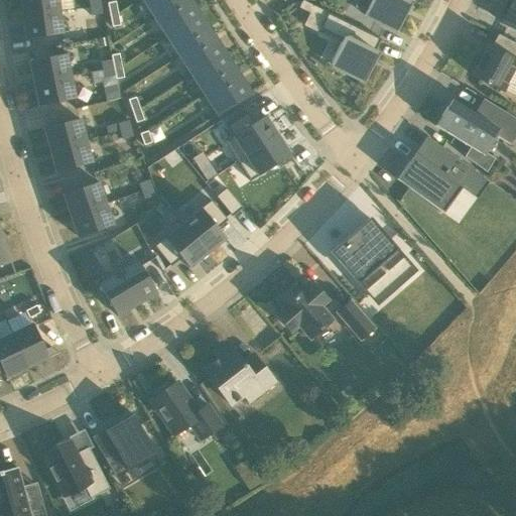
[(59,12),(57,0),(20,0),(23,16),(59,12)]
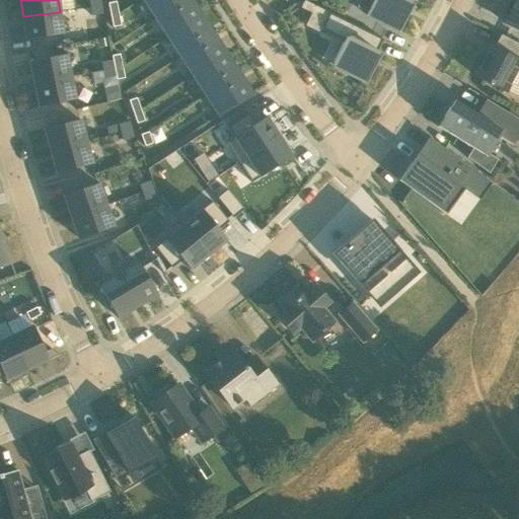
[(144,0),(155,17),(180,0),(144,0)]
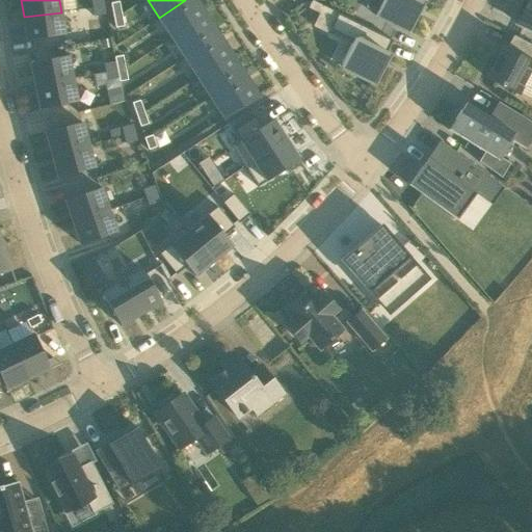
[(206,16),(195,0),(185,0),(159,18),(171,37),(206,16)]
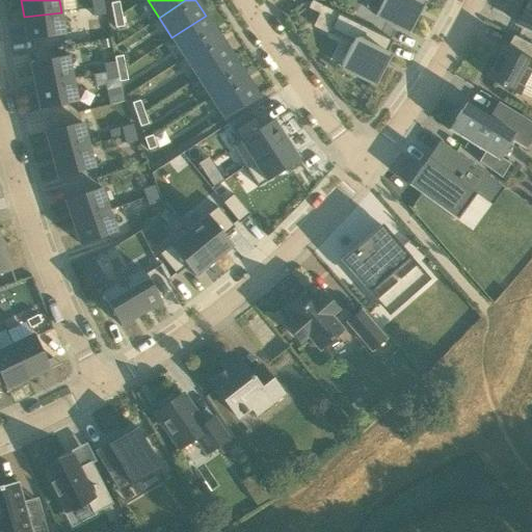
[(410,33),(420,15),(423,6),(425,4),(423,3),(420,1),(420,0),(382,0),(377,12),(375,16),(410,33)]
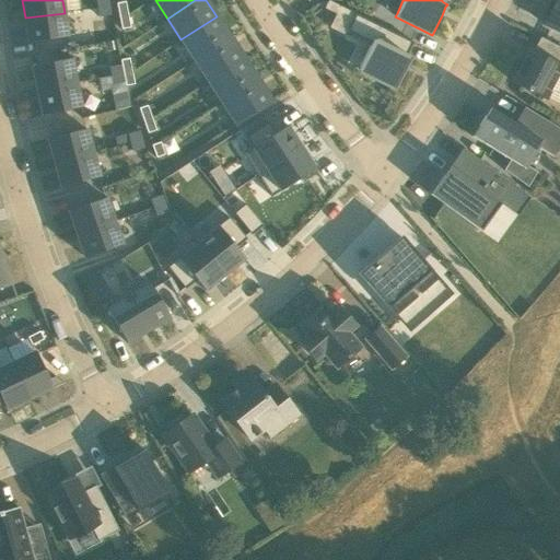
[(548,16),(544,25),(559,32),(559,0),(556,0),(556,1),(552,0),(551,0),(544,15),(548,16)]
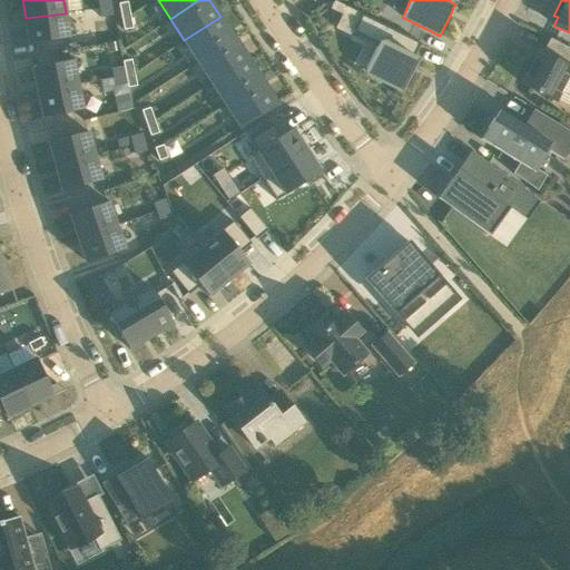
[(121,19),(130,17),(127,2),(118,3),(121,19)]
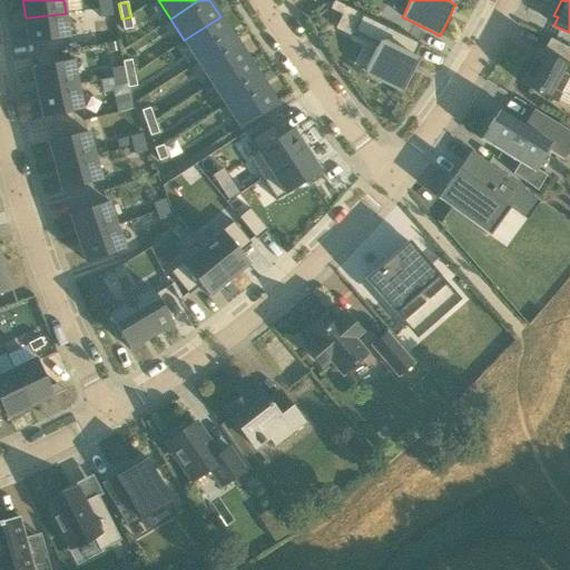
[(112,16),(111,7),(99,8),(100,17),(112,16)]
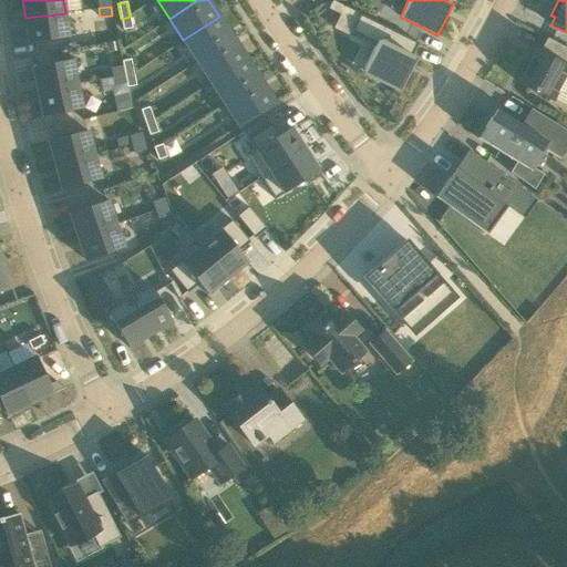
[(65,13),(26,18),(29,43),(69,38),(65,13)]
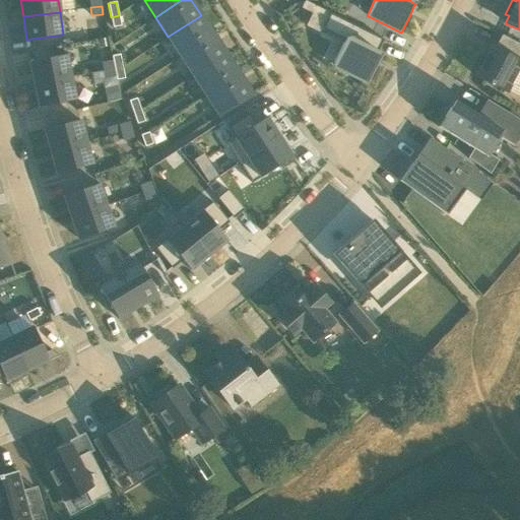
[(382,55),(381,54),(377,52),(384,40),(330,13),(322,29),(345,41),(333,66),(368,83),(377,65),(381,57),(382,55)]
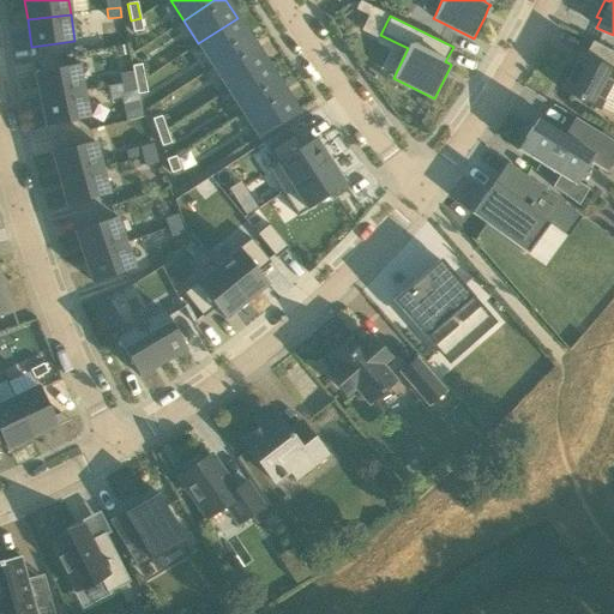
[(140,18),(131,20),(133,32),(143,30),(140,18)]
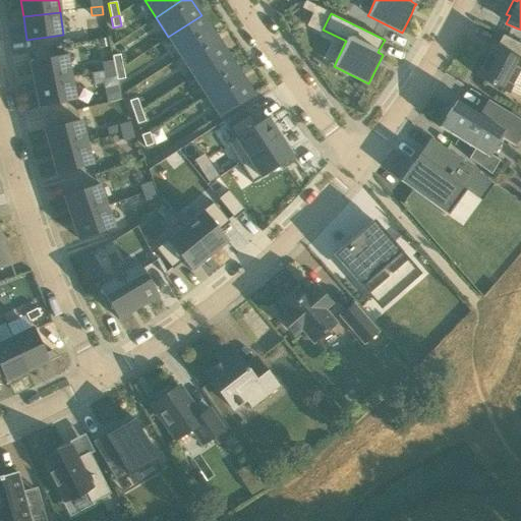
[(214,35),(201,15),(168,37),(181,56),(214,35)]
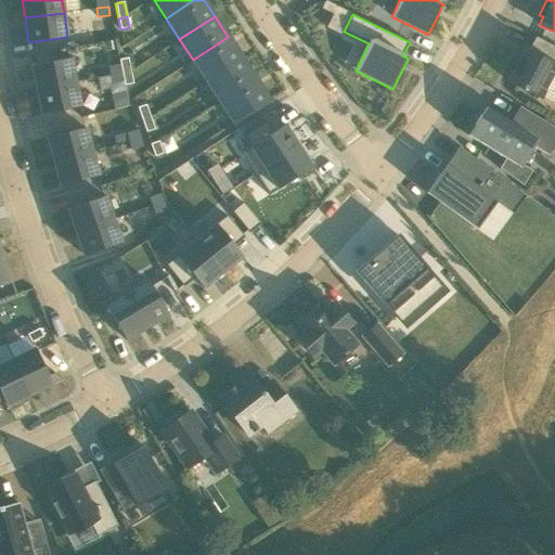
[(242,57),(228,37),(193,60),(206,80),(242,57)]
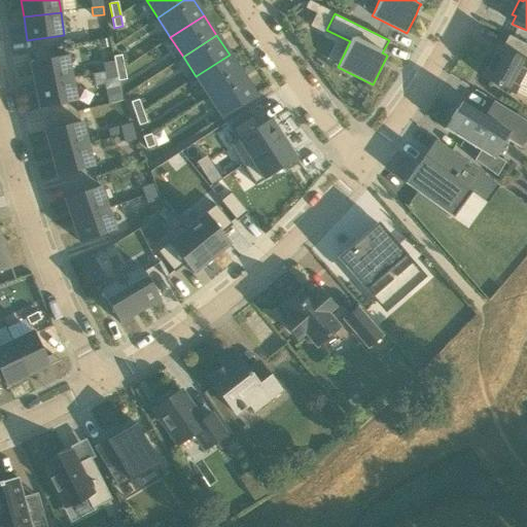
[(526,69),(526,44),(508,35),(502,48),(498,46),(491,61),(488,59),(481,72),(484,73),(482,77),(513,94),(526,69)]
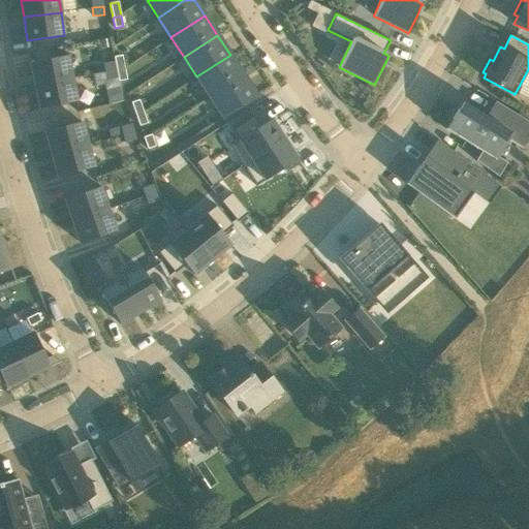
[(230,55),(196,76),(210,96),(243,74),(230,55)]
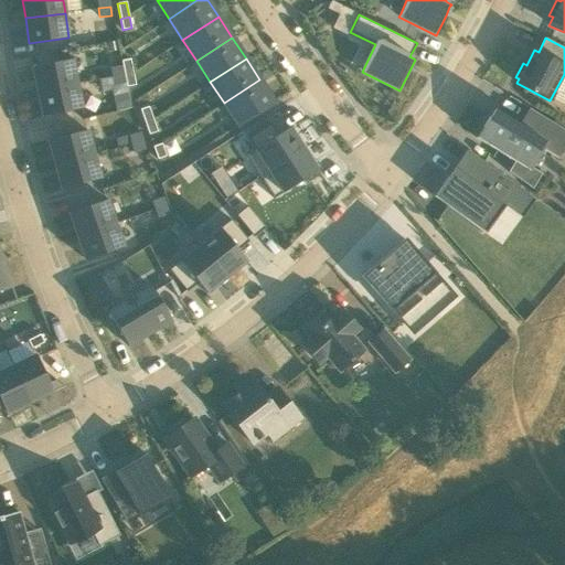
[(77,84),(72,60),(32,67),(38,92),(77,84)]
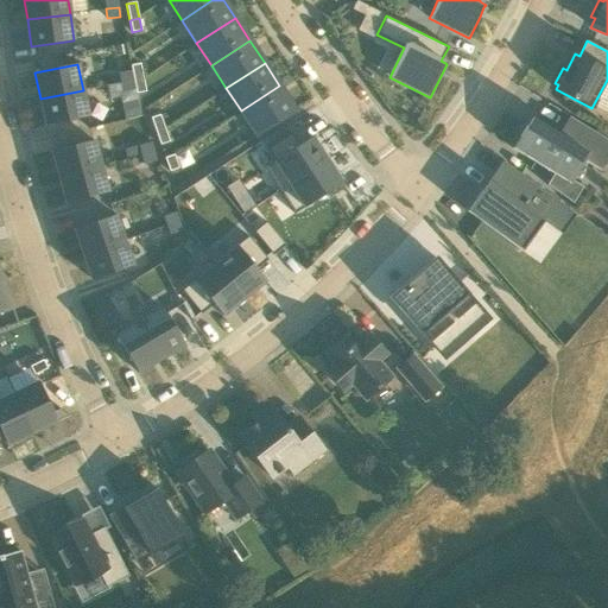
[(140,64),(131,65),(134,81),(144,80),(140,64)]
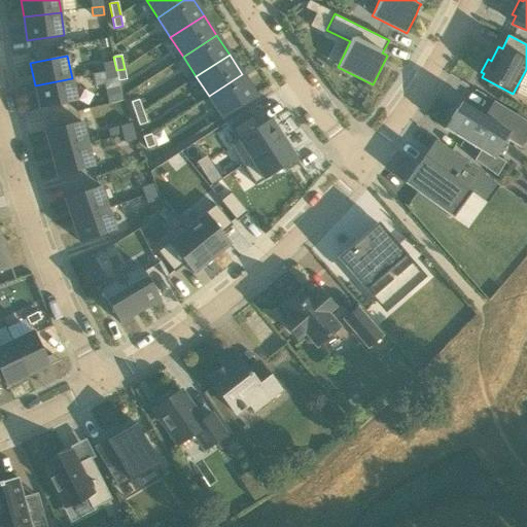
[(113,62),(103,64),(104,72),(115,69),(113,62)]
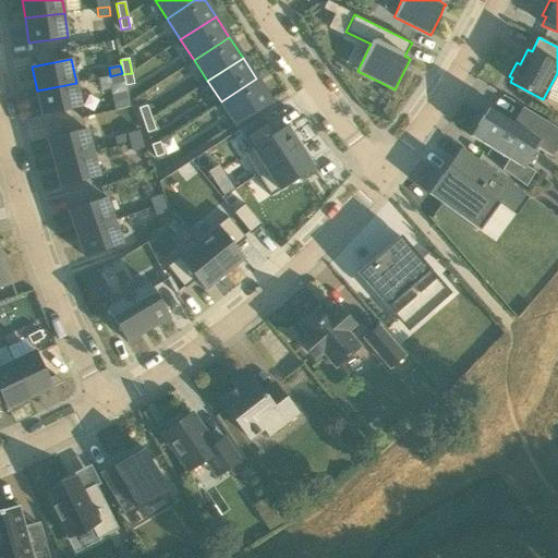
[(122,73),(110,76),(112,85),(124,82),(122,73)]
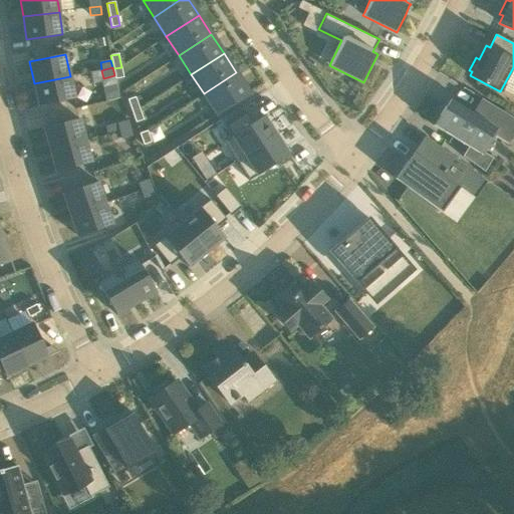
[(121,67),(113,68),(115,79),(123,77),(121,67)]
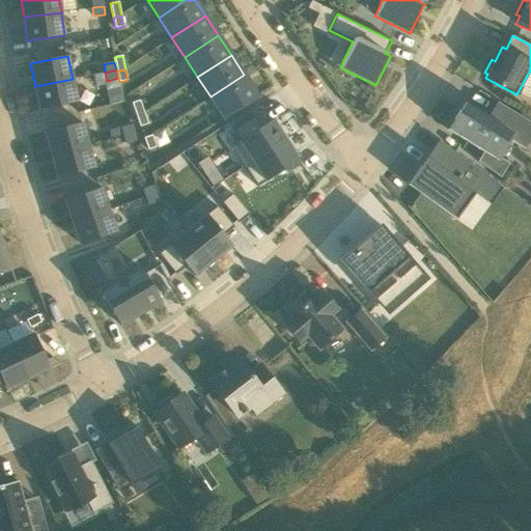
[(211,96),(224,117),(257,95),(244,75),(211,96)]
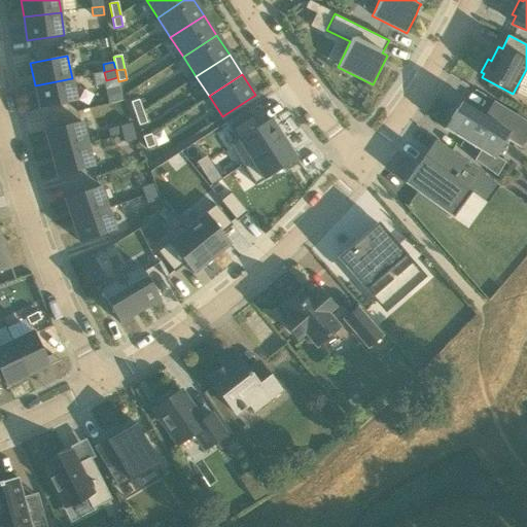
[(72,78),(35,85),(39,109),(76,101),(72,78)]
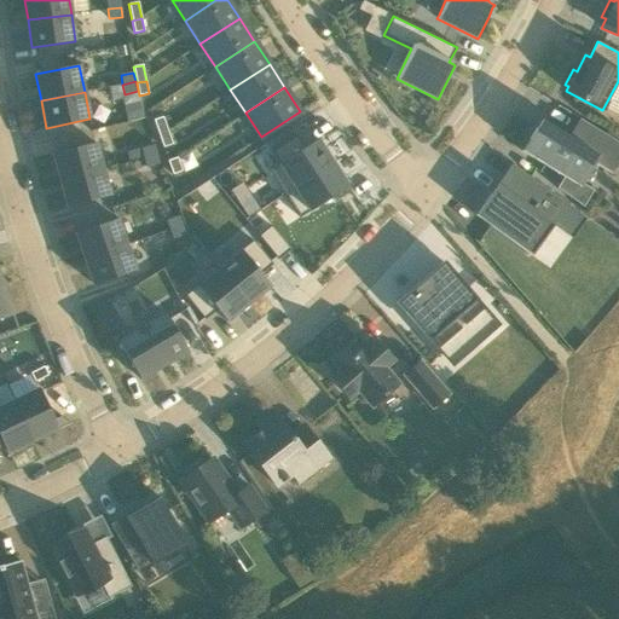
[(163,116),(154,120),(158,136),(168,132),(163,116)]
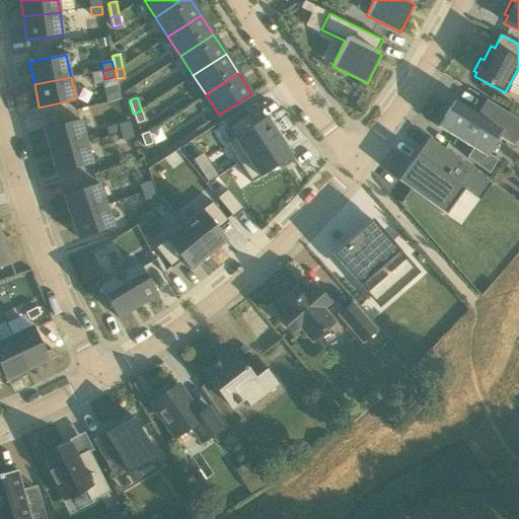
[(513,146),(518,135),(518,120),(487,99),(476,116),(454,101),(438,127),(487,157),(499,137),(513,146)]
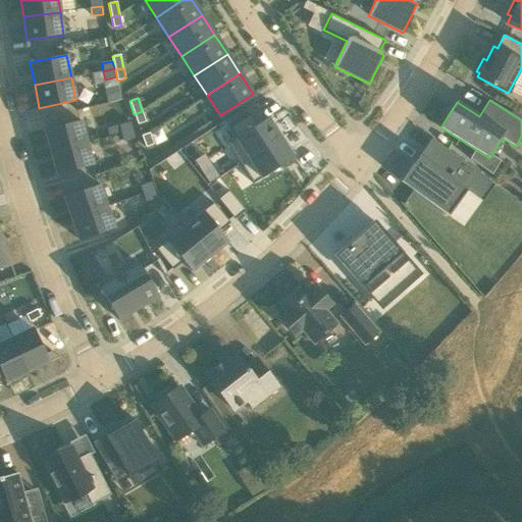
[(142,111),(134,114),(138,124),(146,121),(142,111)]
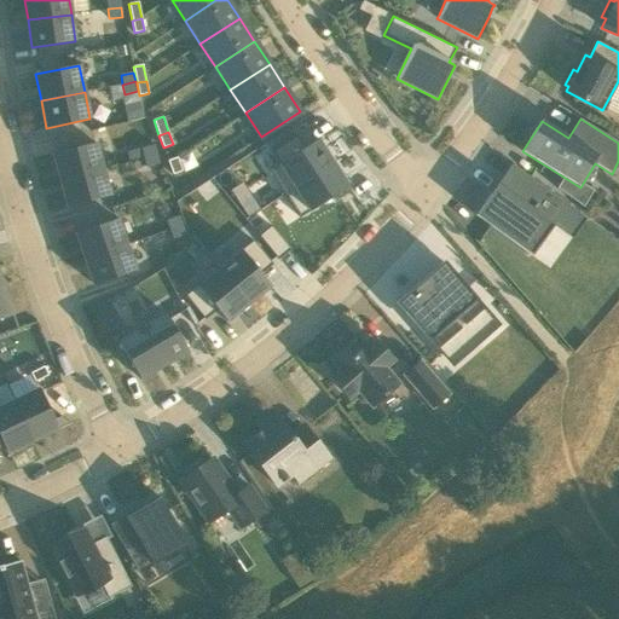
[(279,165),(270,171),(284,195),(334,163),(324,148),(319,142),(318,139),(305,148),(296,134),(271,151),(279,165)]
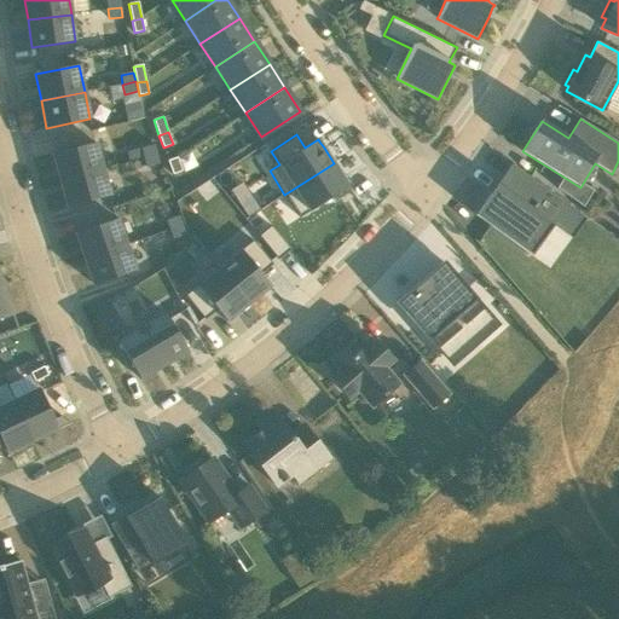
[(61,180),(103,169),(96,143),(53,155),(61,180)]
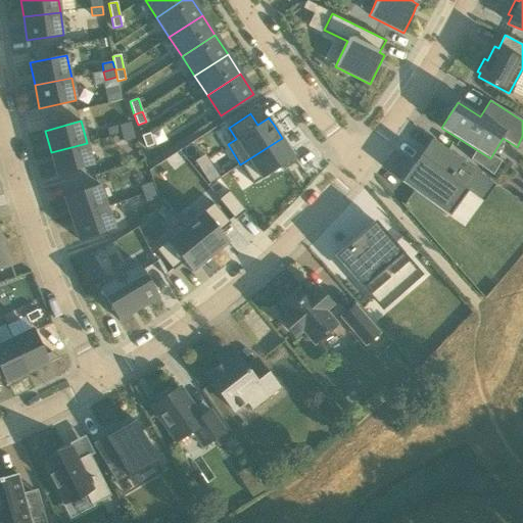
[(122,134),(132,131),(130,123),(120,126),(122,134)]
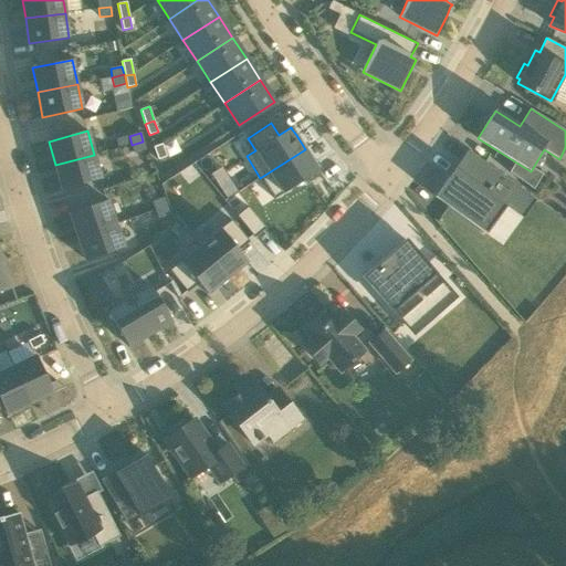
[(143,142),(132,145),(134,153),(145,149),(143,142)]
